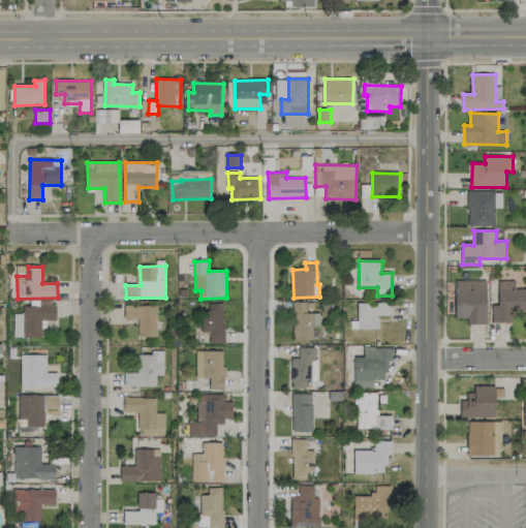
[(456,319),(469,319),(469,324),(487,324),(488,281),(457,281),(456,319)]
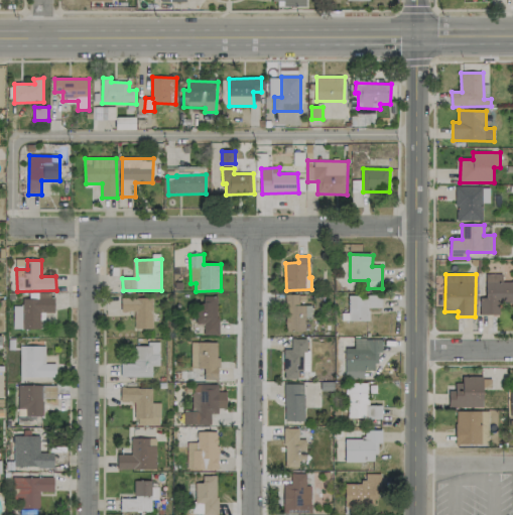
[(487,298),(482,298),(482,315),(501,315),(501,304),(512,304),(512,282),(504,282),(504,274),(488,274),(487,298)]
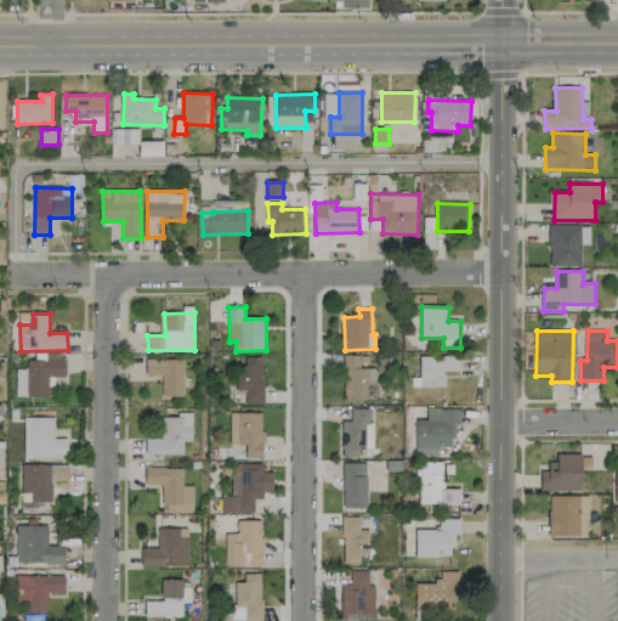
[(17,370),(18,397),(50,397),(49,378),(68,377),(67,354),(46,354),(46,361),(28,361),(28,370),(17,370)]
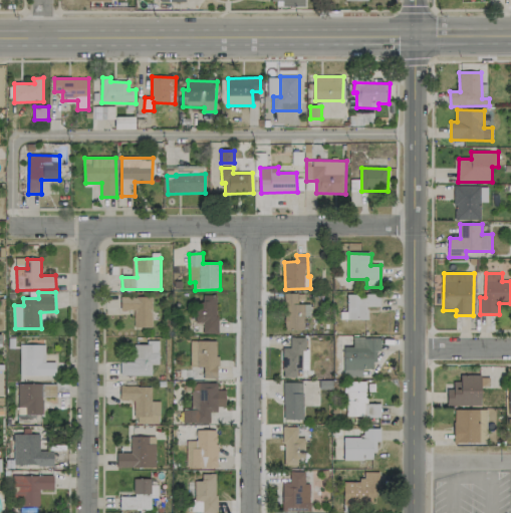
[(348,320),(368,320),(368,307),(381,307),(381,294),(348,295),(348,320)]
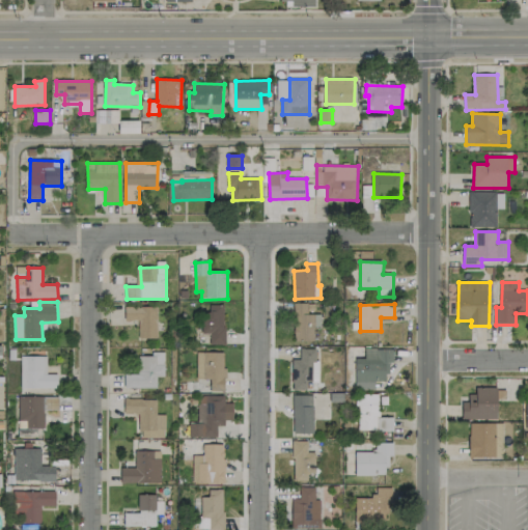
[(226,345),(226,305),(211,306),(211,312),(203,312),(203,334),(211,334),(212,345),(226,345)]
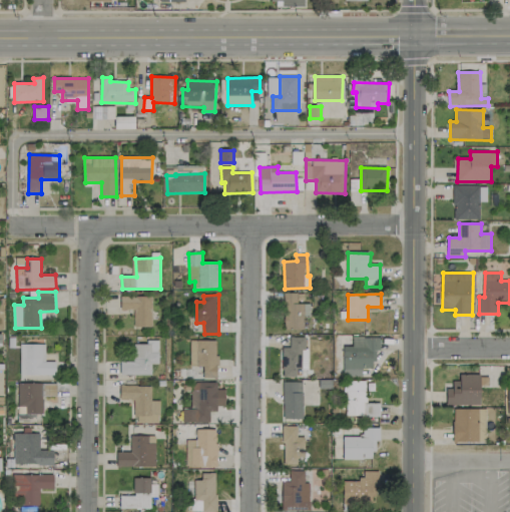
[(153,298),(121,297),(121,310),(135,310),(135,328),(153,328),(153,298)]
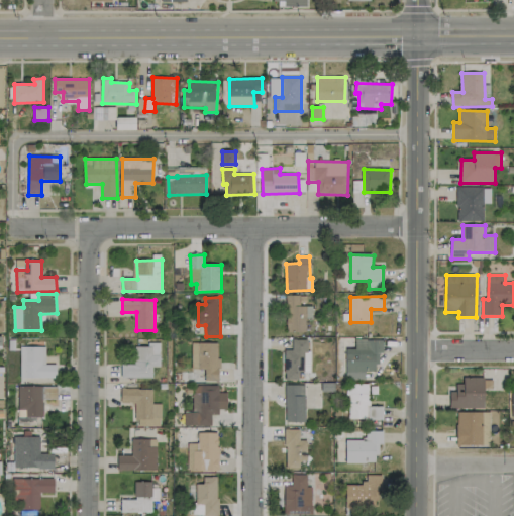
[(286,350),(286,380),(300,380),(300,373),(311,373),(311,339),(293,340),(293,350),(286,350)]
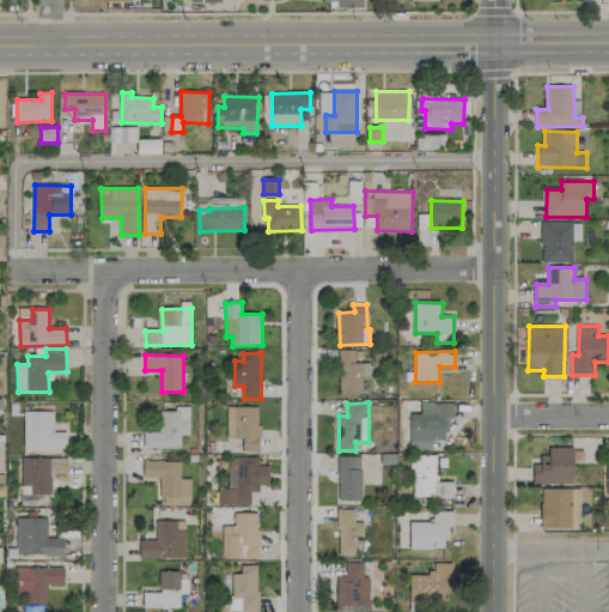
[(410,450),(433,452),(434,441),(449,441),(449,420),(455,420),(455,404),(422,403),(422,414),(412,414),(410,450)]
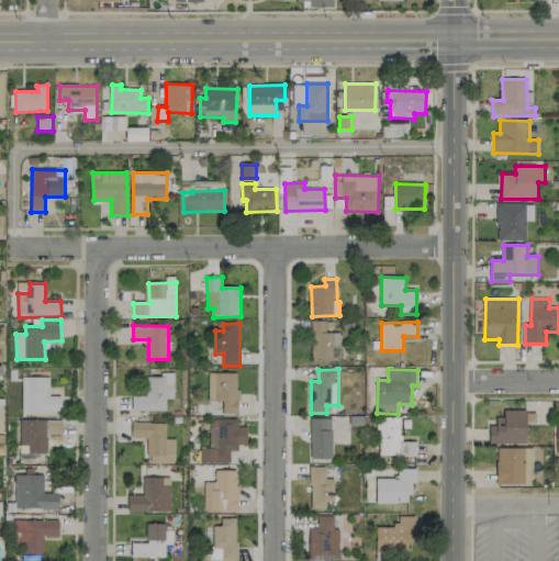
[(168,412),(168,400),(176,400),(176,373),(164,373),(163,378),(148,378),(148,396),(133,396),(133,411),(168,412)]
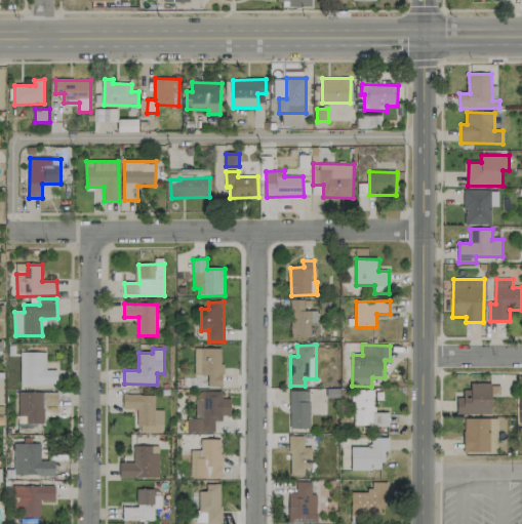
[(196,375),(209,375),(209,387),(224,387),(224,349),(196,349),(196,375)]
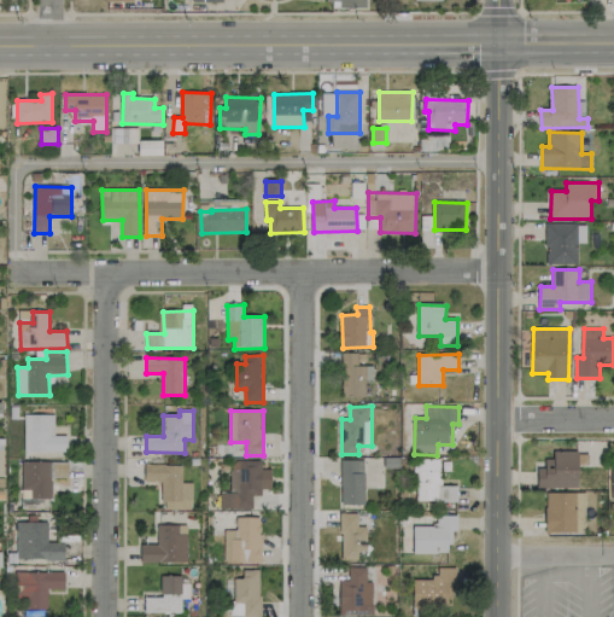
[(56,415),(27,415),(25,453),(69,454),(69,437),(56,436),(56,415)]
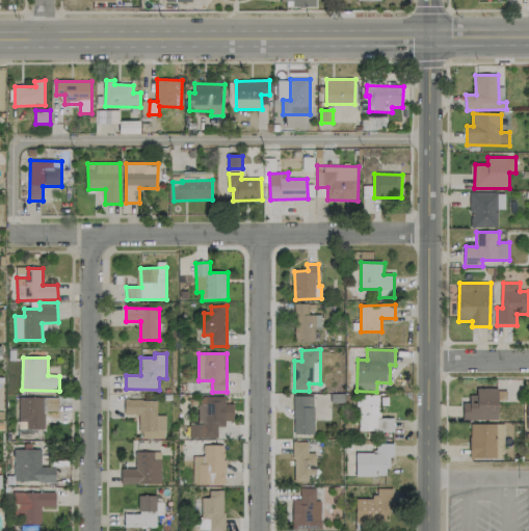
[(499,421),(500,390),(478,389),(478,396),(471,396),(471,403),(465,403),(464,421),(499,421)]
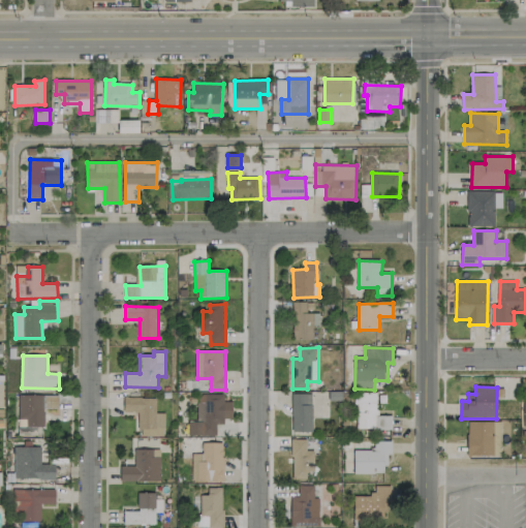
[(378,394),(358,393),(357,430),(393,430),(393,416),(378,416),(378,394)]
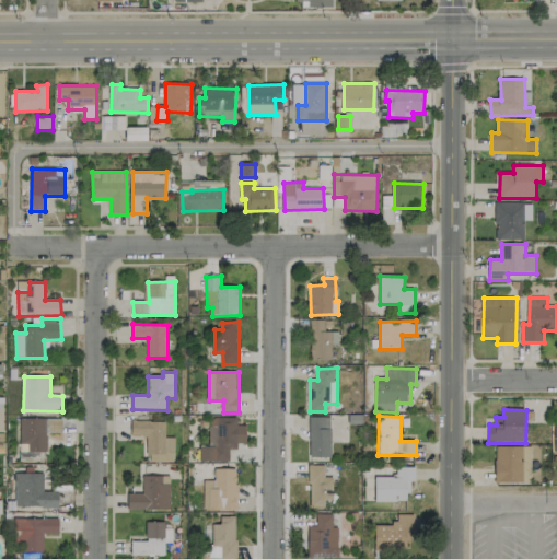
[(210,447),(200,447),(201,463),(230,462),(230,450),(240,450),(239,418),(210,418),(210,447)]
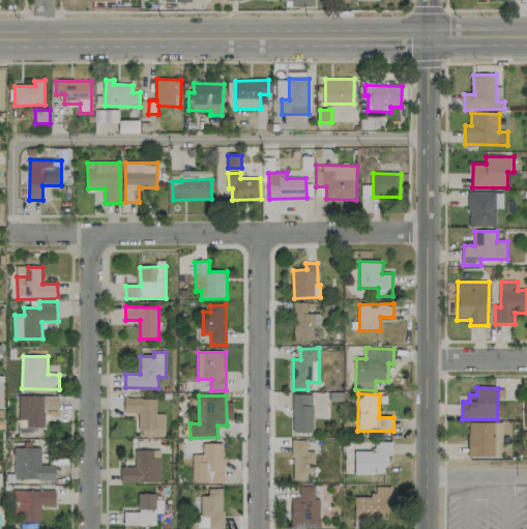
[(315,433),(314,395),(293,395),(294,434),(315,433)]
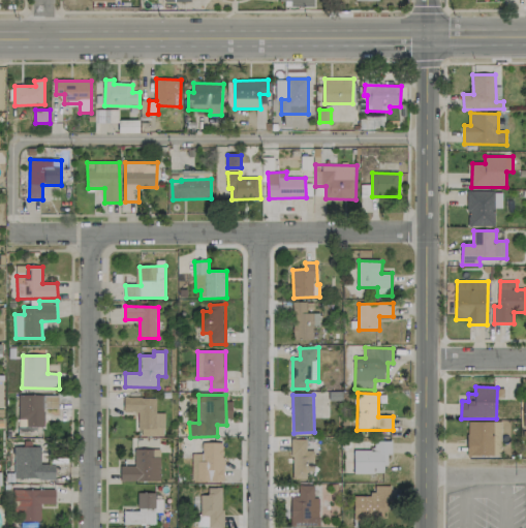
[(20,435),(38,435),(38,428),(45,428),(45,409),(59,409),(60,397),(21,396),(20,435)]
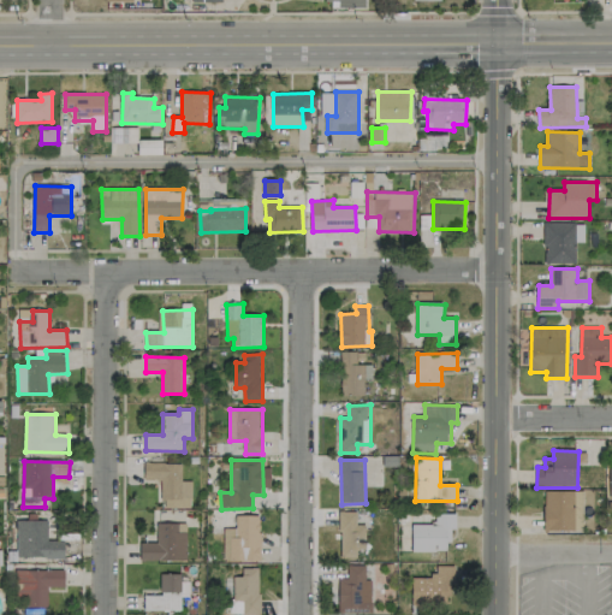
[(184,465),(146,463),(146,482),(164,482),(164,508),(194,509),(194,482),(183,482),(184,465)]
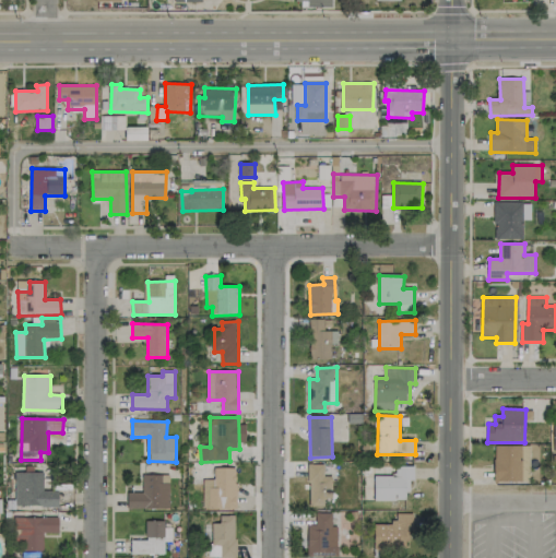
[(495,482),(522,483),(523,447),(496,447),(495,482)]
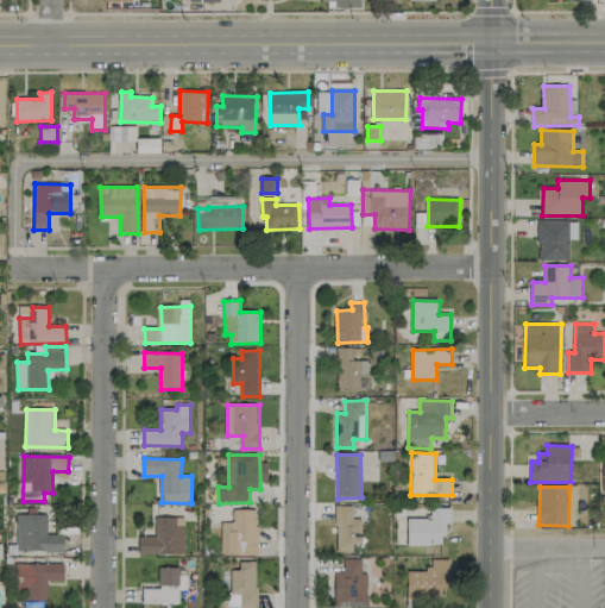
[(336,552),(361,553),(361,543),(360,543),(361,520),(353,520),(354,507),(338,506),(336,552)]
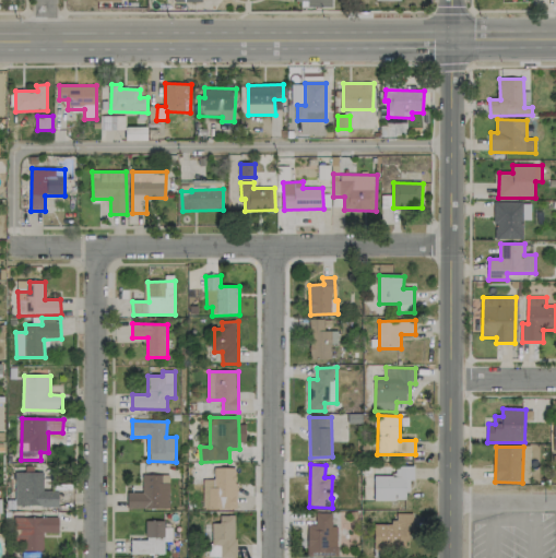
[(415,466),(397,466),(397,476),(375,477),(376,501),(410,501),(410,481),(416,481),(415,466)]
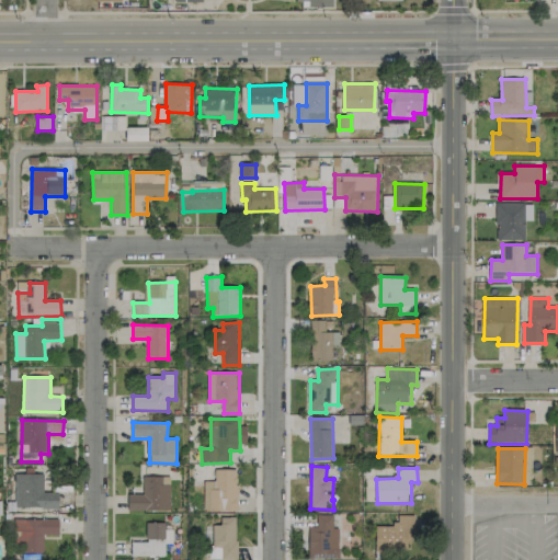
[(205,511),(238,512),(239,470),(217,470),(216,482),(205,481),(205,511)]
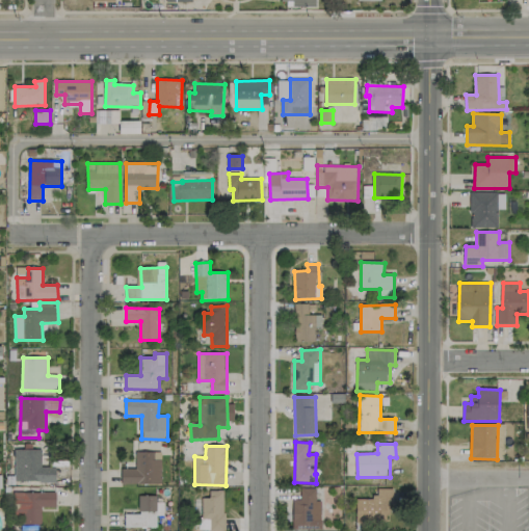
[(16,482),(56,483),(57,468),(43,468),(43,451),(16,450),(16,482)]
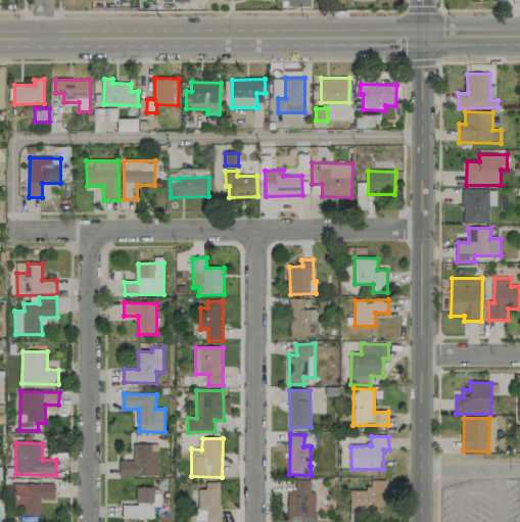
[(121,476),(160,476),(159,444),(134,444),(134,461),(120,462),(121,476)]
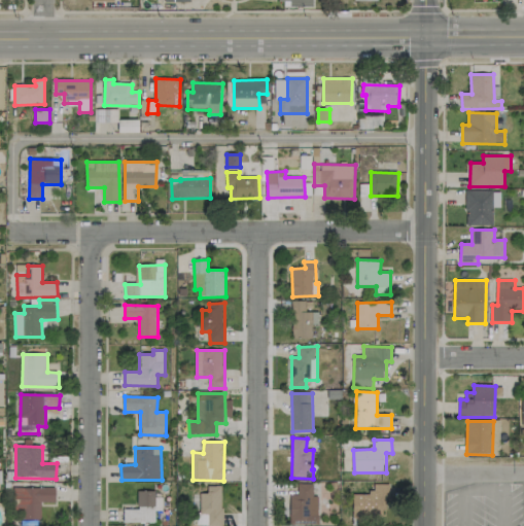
[(290,523),(319,524),(319,496),(314,496),(314,484),(299,484),(299,495),(291,495),(290,523)]
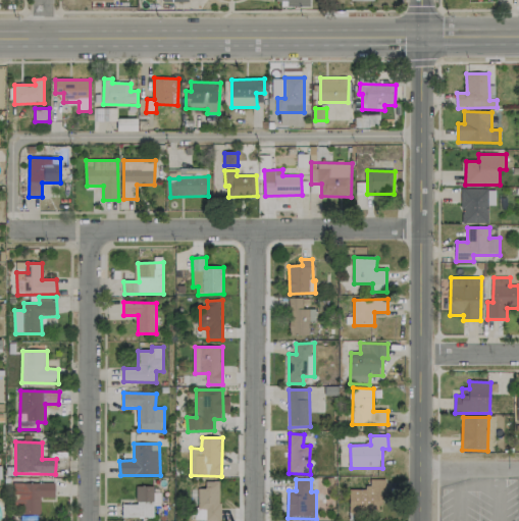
[(350,489),(351,515),(387,514),(386,479),(371,480),(372,488),(350,489)]
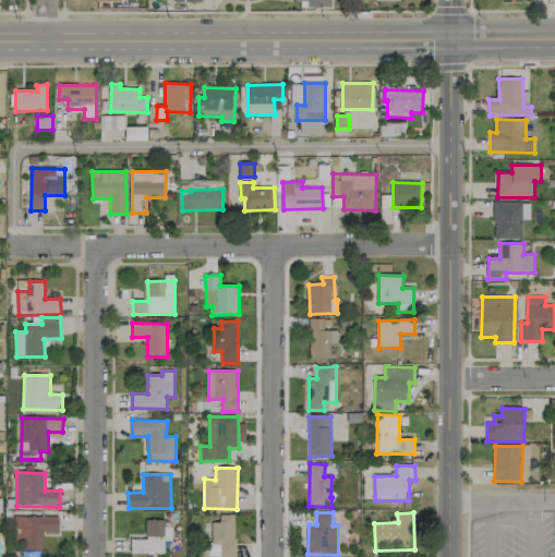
[(212,523),(213,556),(237,556),(236,516),(221,516),(221,523),(212,523)]
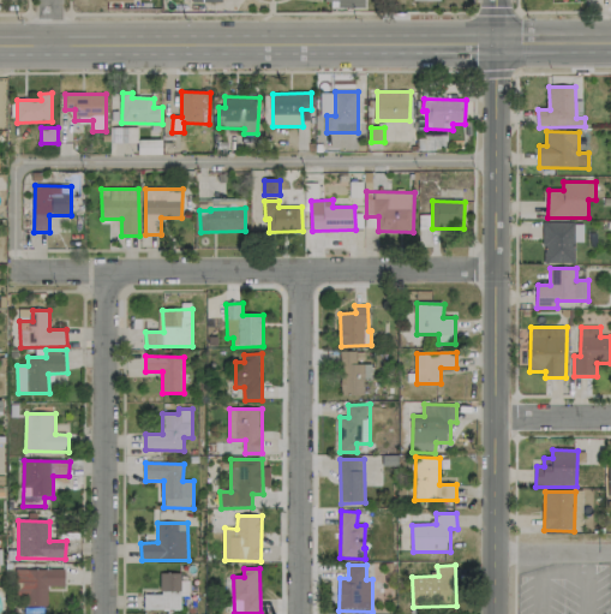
[(65,570),(17,571),(17,596),(29,596),(29,608),(49,608),(48,588),(66,586),(65,570)]
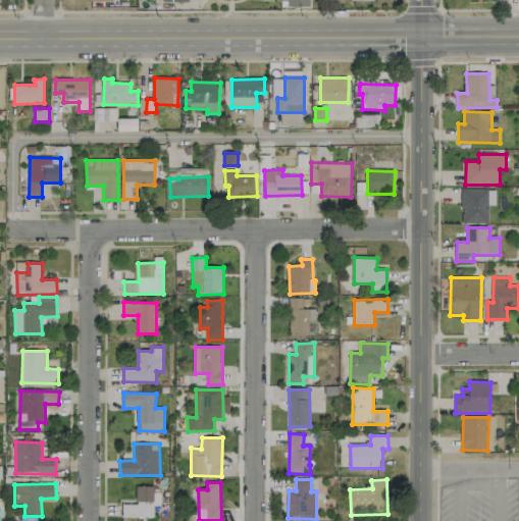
[(155,486),(137,487),(138,505),(122,505),(123,518),(155,518),(155,507),(161,506),(161,493),(155,493),(155,486)]
